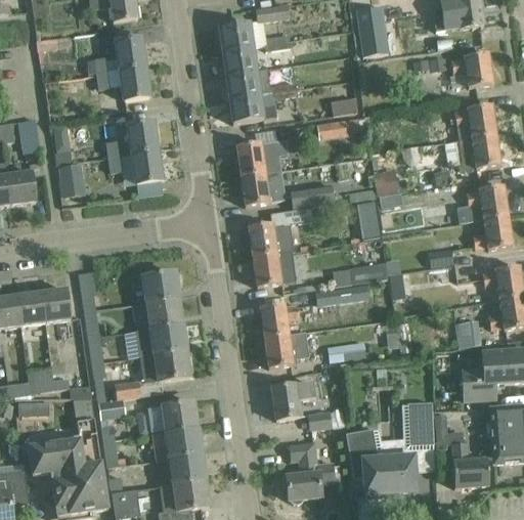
[(89,0),(90,10),(111,7),(113,22),(117,22),(137,18),(134,0),(89,0)]
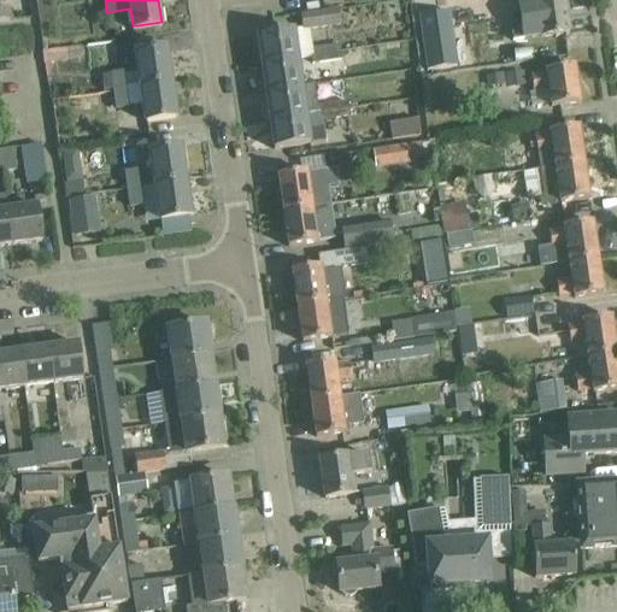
[(519,13),(510,15),(512,36),(540,33),(569,29),(565,0),(517,0),(519,13)]
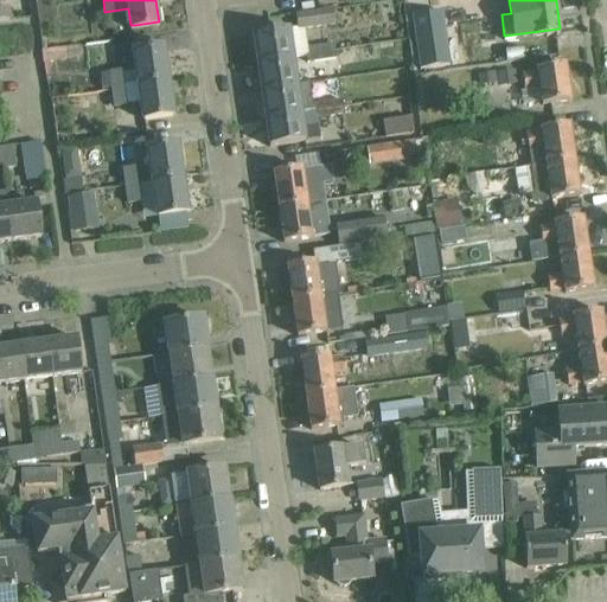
[(0,15),(11,14),(10,5),(0,5),(0,15)]
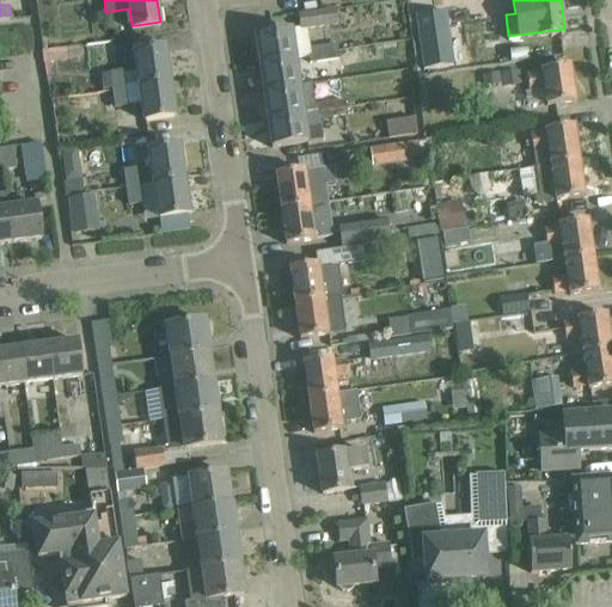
[(335,6),(299,11),(301,24),(301,26),(307,26),(337,22),(335,6)]
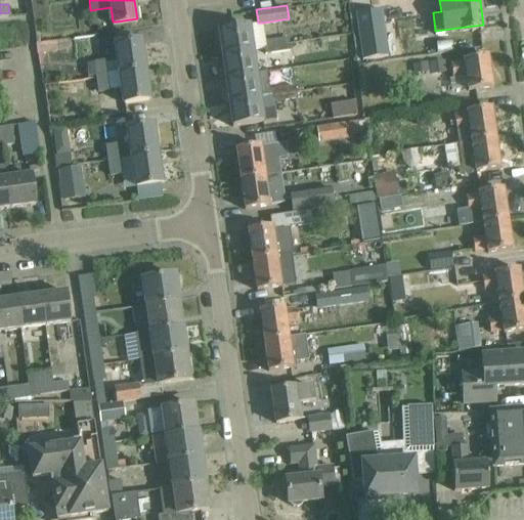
[(362,57),(388,53),(381,7),(356,11),(362,57)]
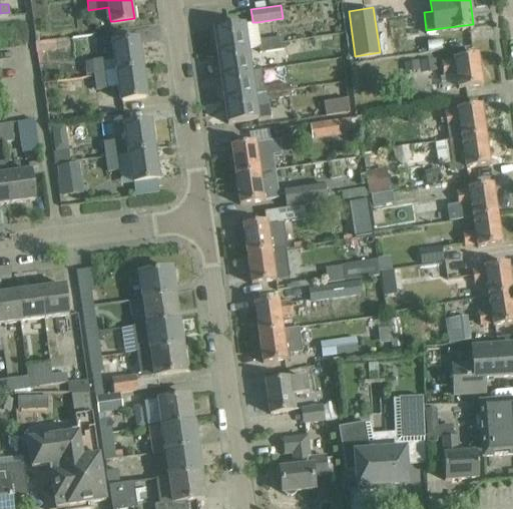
[(243,21),(213,25),(217,49),(246,45),(259,43),(258,37),(260,37),(258,22),(252,22),(252,20),(243,22),(243,21)]
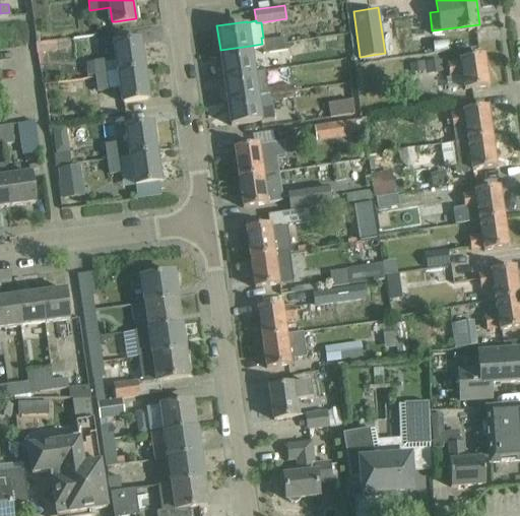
[(263,38),(261,38),(262,44),(287,40),(286,34),(263,38)]
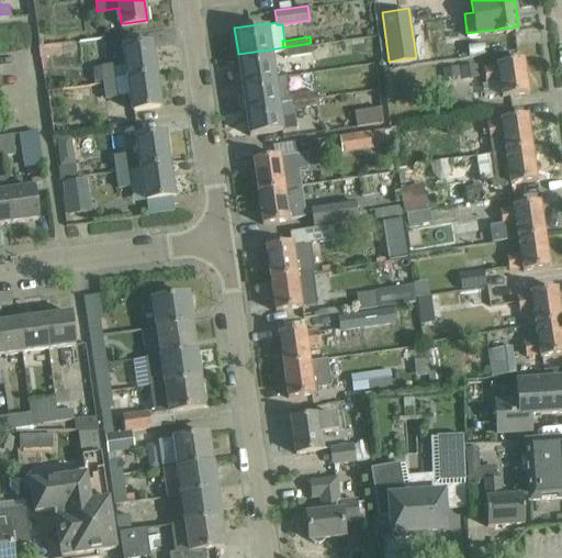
[(126,64),(114,65),(115,78),(128,76),(155,71),(150,40),(128,43),(123,44),(126,64)]
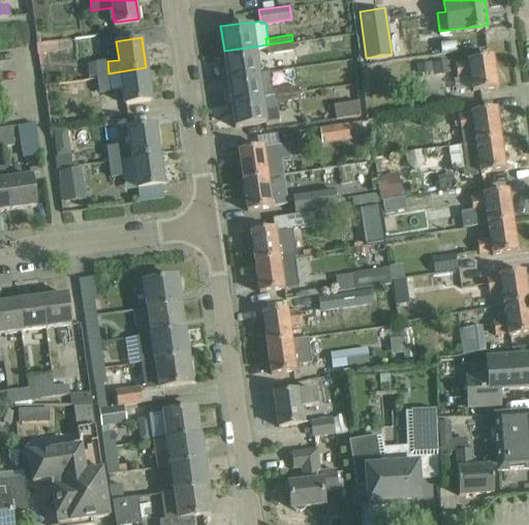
[(292,40),(267,44),(268,52),(293,48),(292,40)]
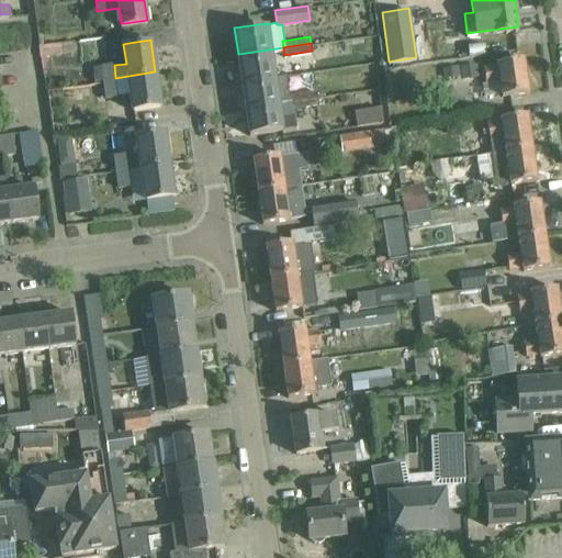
[(270,49),(238,54),(242,80),(274,76),(270,49)]
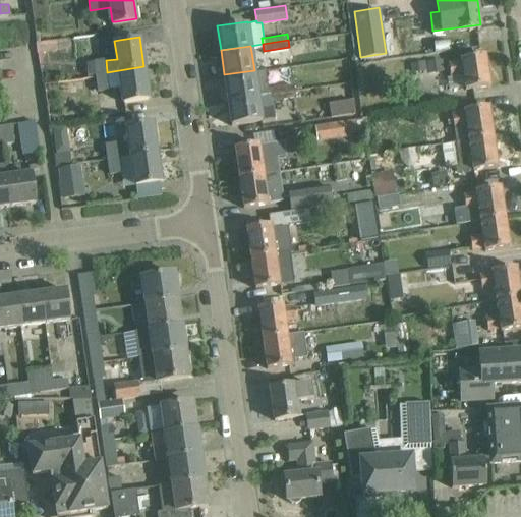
[(461,59),(448,61),(450,73),(462,72),(464,87),(469,87),(489,83),(484,52),(465,55),(460,56),(461,59)]
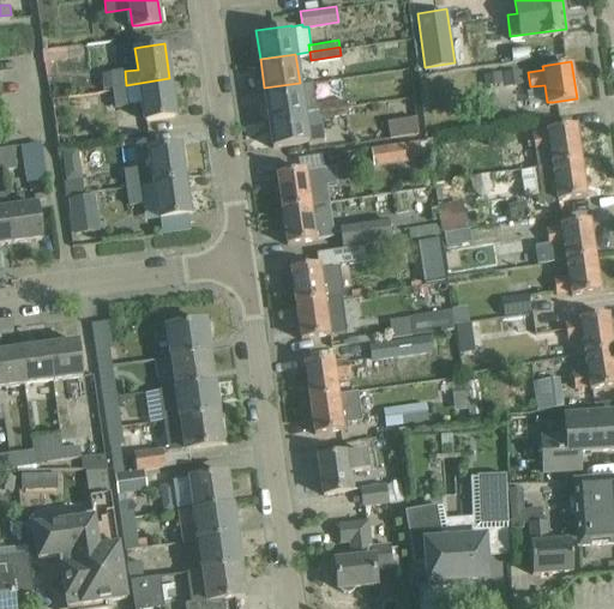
[(124,66),(102,70),(103,88),(112,86),(126,85),(125,71),(124,66)]
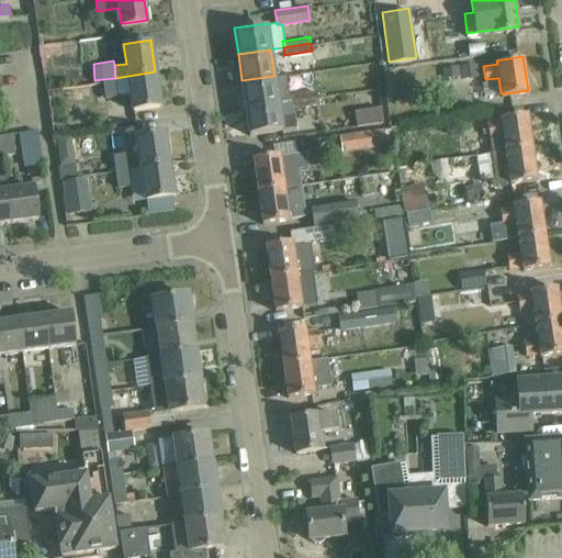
[(476,62),(460,64),(461,74),(478,71),(476,62)]
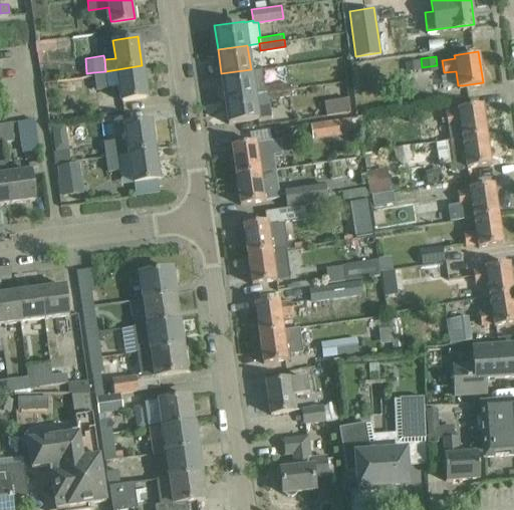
[(408,58),(405,59),(406,68),(421,66),(420,57),(408,58)]
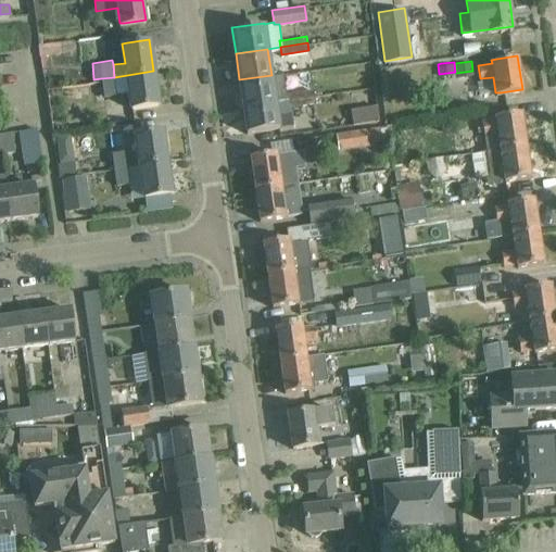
[(153,71),(127,75),(129,91),(131,107),(136,105),(158,102),(153,71)]
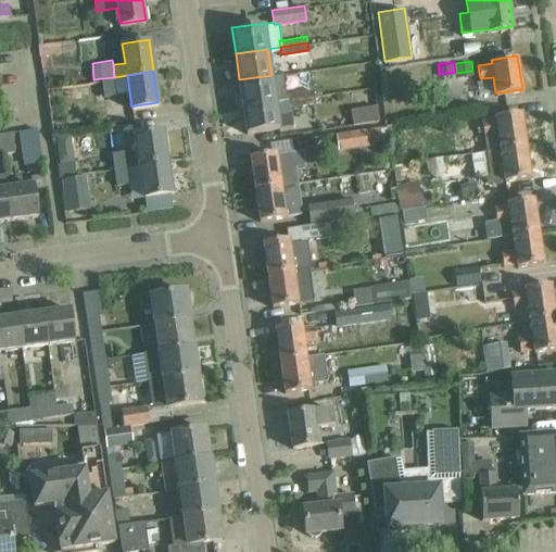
[(272,75),(239,79),(243,105),(287,99),(287,98),(286,91),(283,73),(272,75)]
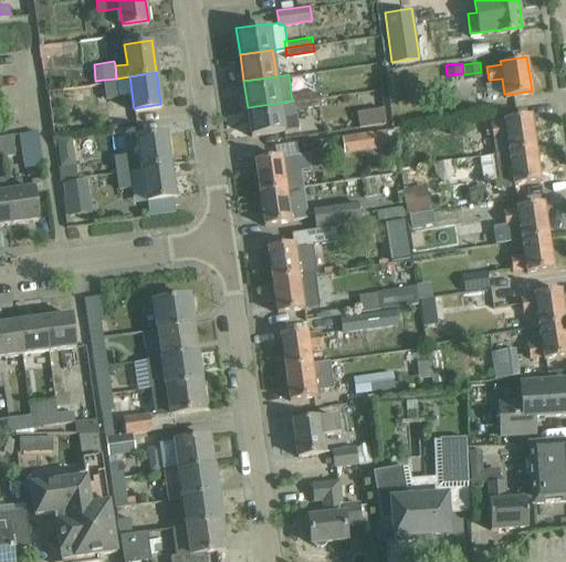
[(116,79),(103,80),(104,89),(105,96),(118,94),(116,79)]
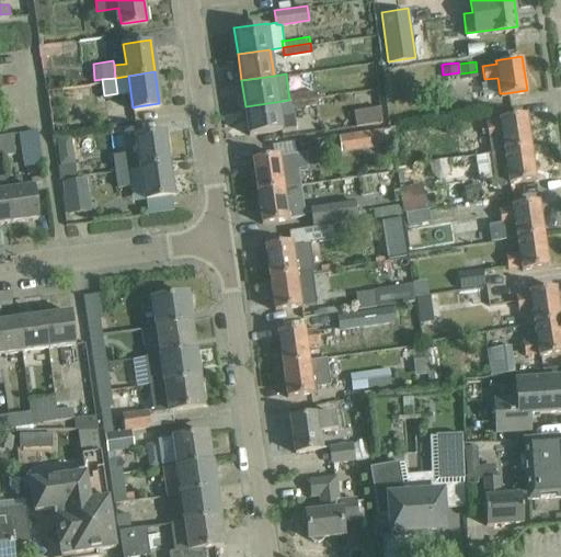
[(316,88),(288,92),(289,99),(289,100),(292,100),(317,95),(316,88)]
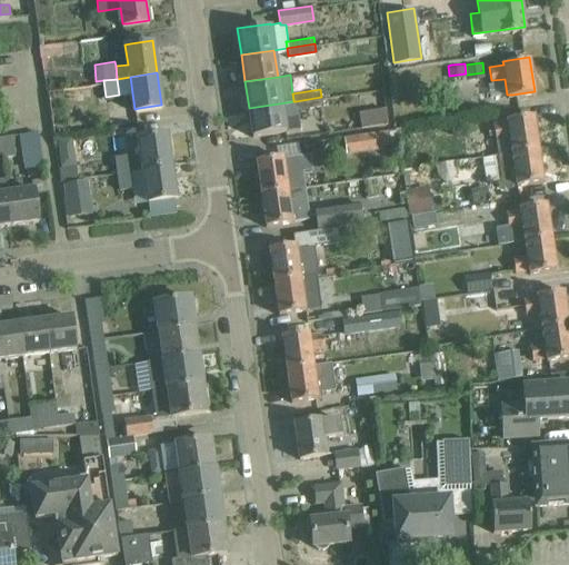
[(321,97),(296,101),(297,107),(322,103),(321,97)]
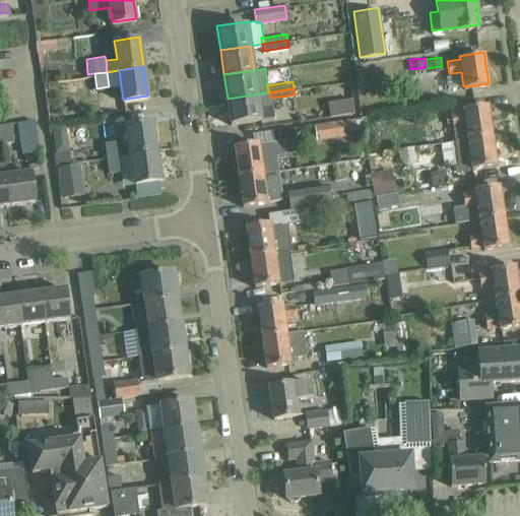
[(268,92),(228,99),(231,123),(251,120),(260,118),(259,106),(272,104),(271,98),(270,92),(268,92)]
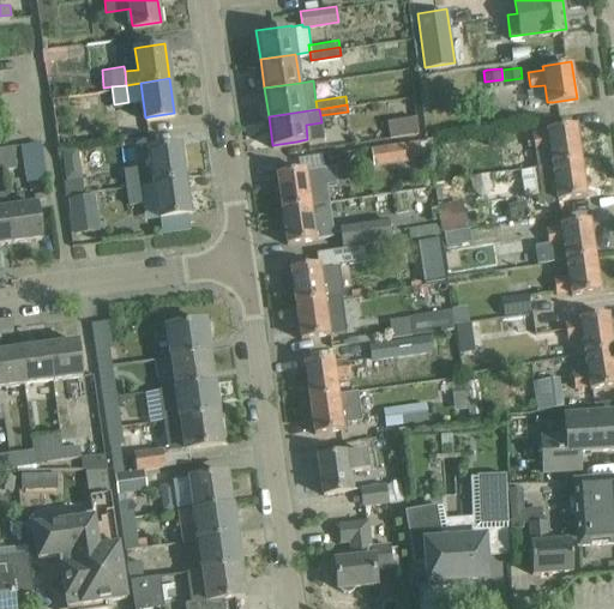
[(415,114),(387,119),(390,134),(419,130),(415,114)]
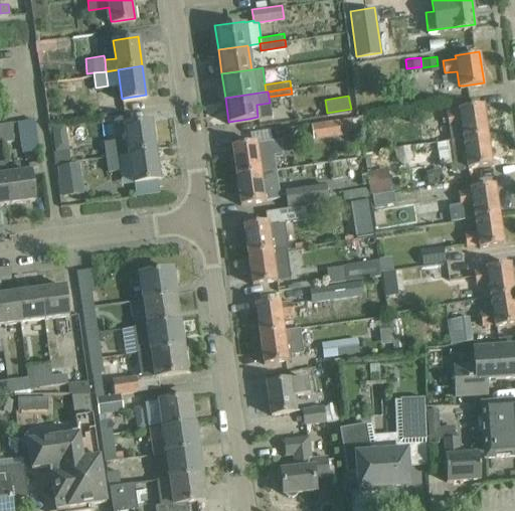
[(459,109),(446,111),(448,124),(461,122),(463,136),(487,133),(483,103),(463,106),(459,107),(459,109)]
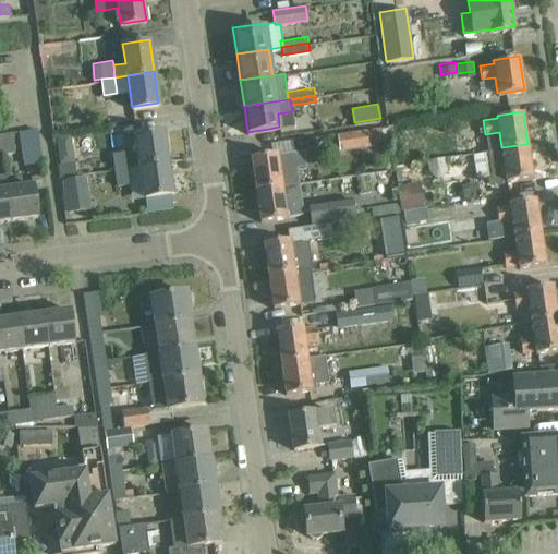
[(380,125),(350,131),(352,145),(383,141),(380,125)]
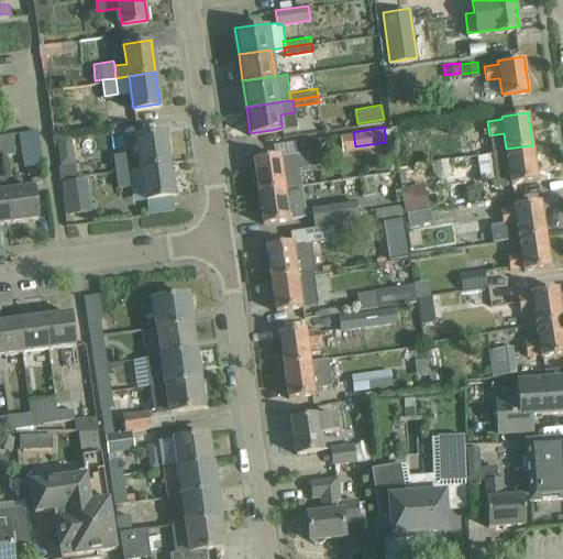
[(37,128),(19,131),(24,165),(43,162),(37,128)]
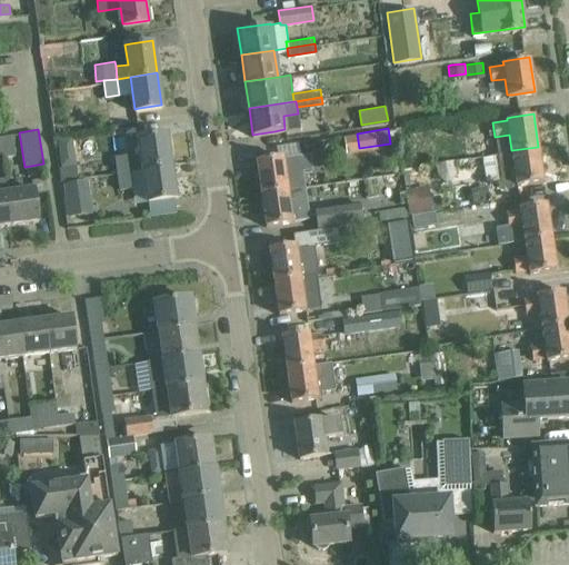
[(143,135),(138,136),(143,168),(170,164),(166,131),(143,135)]
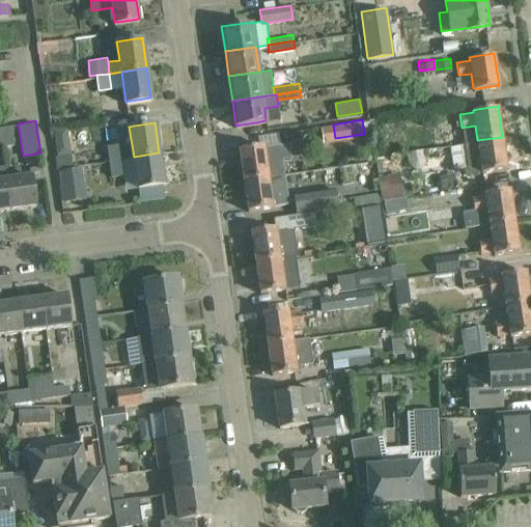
[(12,123),(0,125),(0,131),(2,144),(16,143),(12,123)]
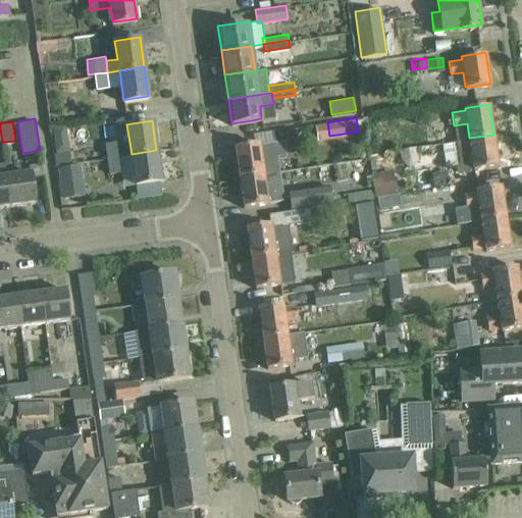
[(384,135),(371,138),(374,150),(387,147),(384,135)]
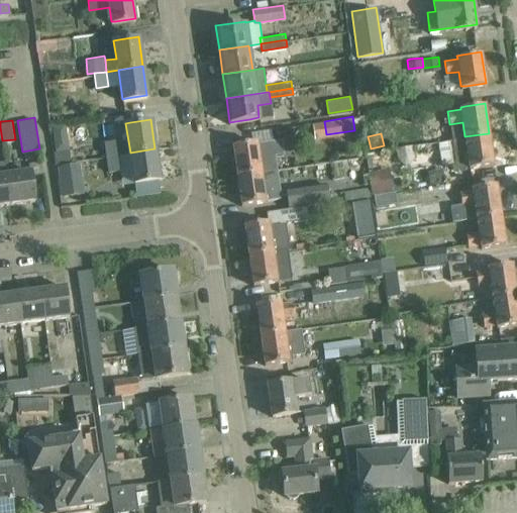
[(464,136),(438,140),(441,163),(455,162),(455,166),(469,165),(469,167),(474,166),(493,163),(489,133),(464,136)]
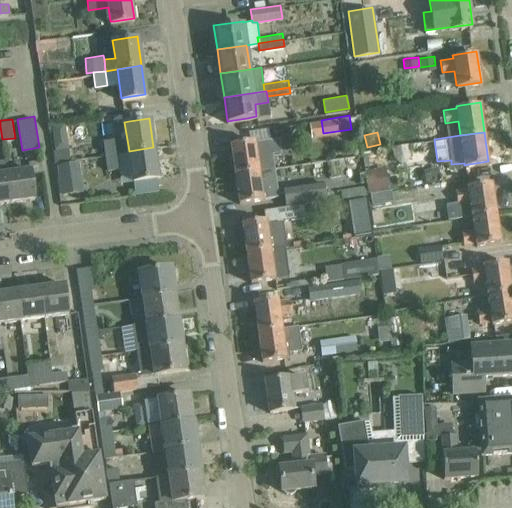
[(250,139),(230,142),(235,172),(259,168),(274,166),(272,153),(281,151),(279,137),(270,138),(270,136),(254,139),(250,139)]
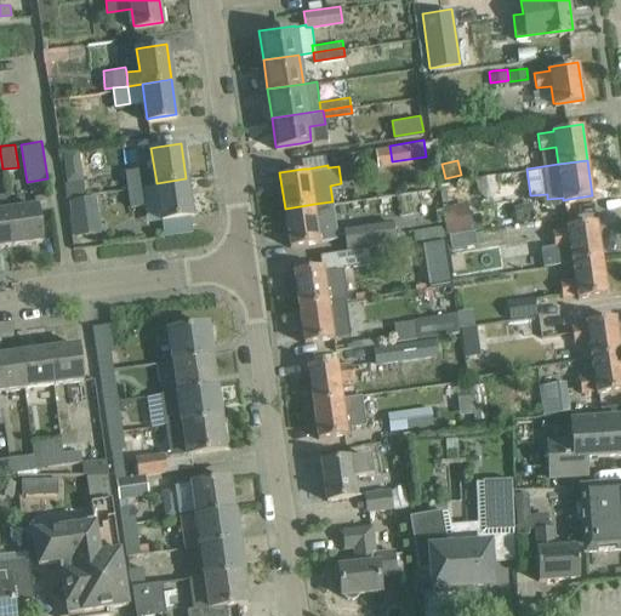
[(140,166),(124,169),(126,187),(143,184),(140,166)]
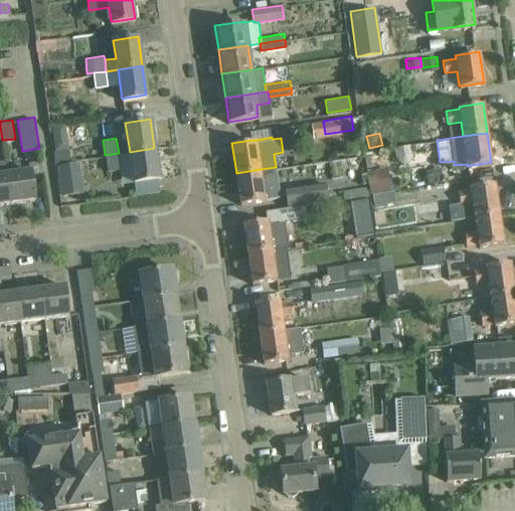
[(154,148),(130,152),(131,161),(134,181),(158,177),(154,148)]
